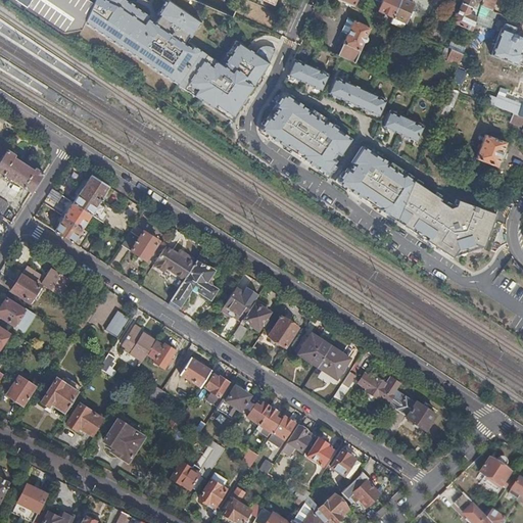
[(13,0),(63,32),(82,30),(84,24),(94,0),(13,0)]
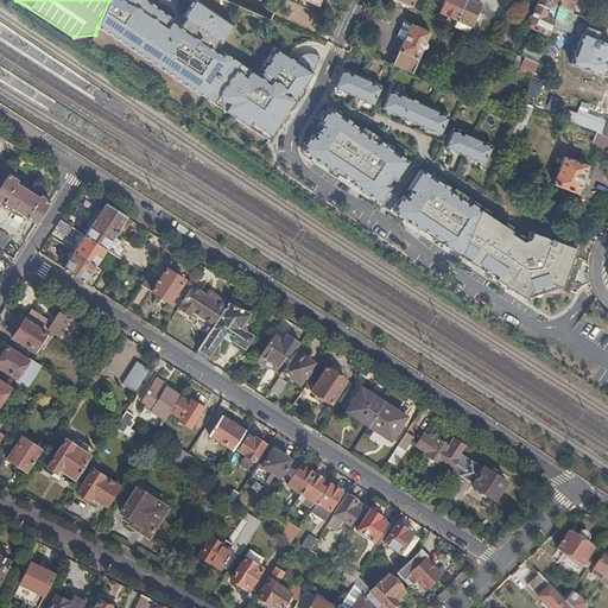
[(143,0),(109,0),(97,27),(207,100),(210,93),(217,97),(214,103),(248,127),(251,124),(271,137),(314,74),(320,58),(314,56),(309,55),(305,56),(302,58),(298,63),(293,59),(277,50),(259,77),(255,75),(240,64),(236,70),(229,65),(233,59),(225,54),(222,57),(215,52),(215,49),(219,43),(222,44),(234,26),(195,0),(182,19),(185,20),(182,27),(177,27),(171,23),(173,20),(143,0)]
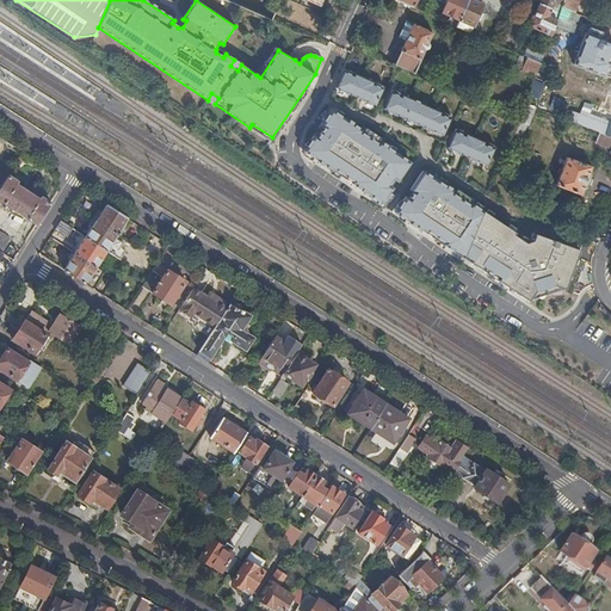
[(458,22),(468,0),(449,0),(443,13),(458,22)]
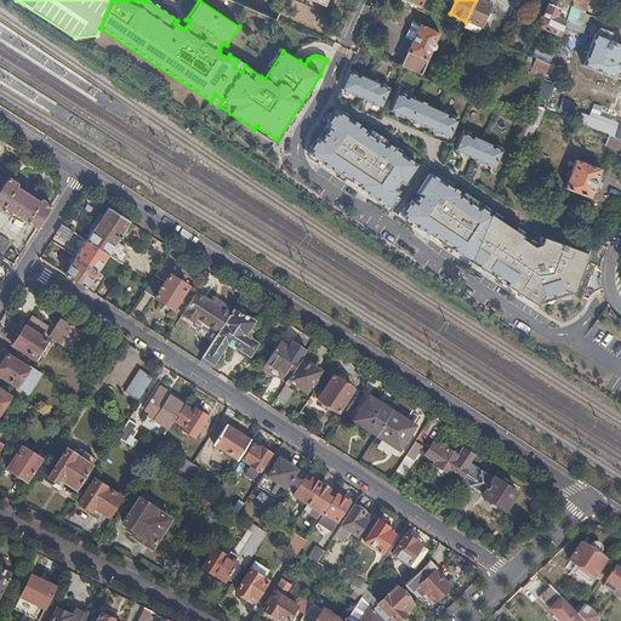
[(476,0),(466,22),(463,28),(478,35),(484,20),(490,6),(477,0),(476,0)]
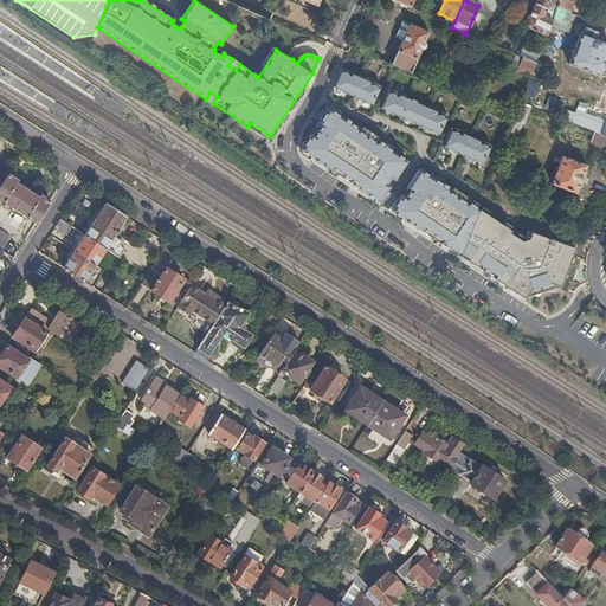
[(554,13),(559,0),(537,0),(535,5),(554,13)]
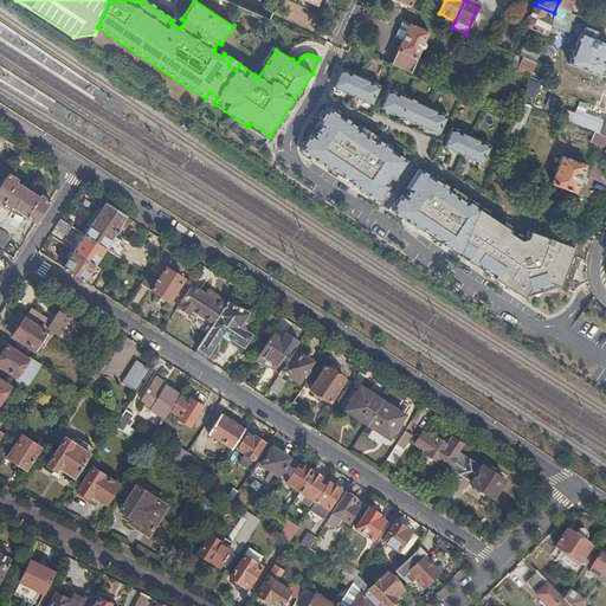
[(559,0),(558,6),(556,7),(569,12),(573,0),(559,0)]
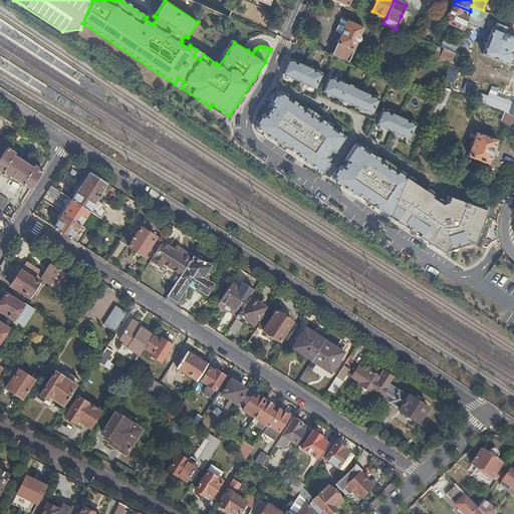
[(470,11),(454,4),(450,14),(447,14),(443,22),(463,31),(470,11)]
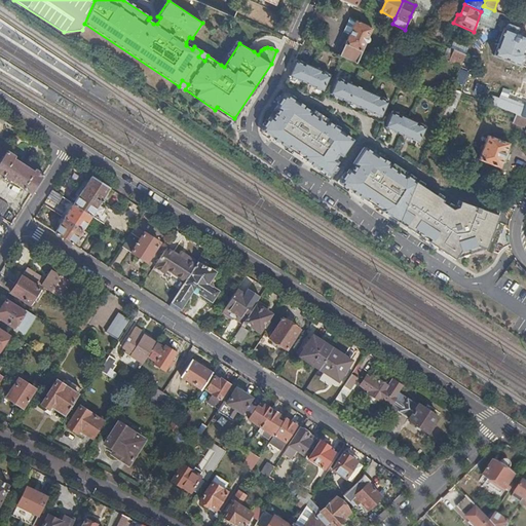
[(480,17),(478,22),(482,23),(486,11),(496,15),(497,11),(494,10),(483,6),(482,11),(480,17)]
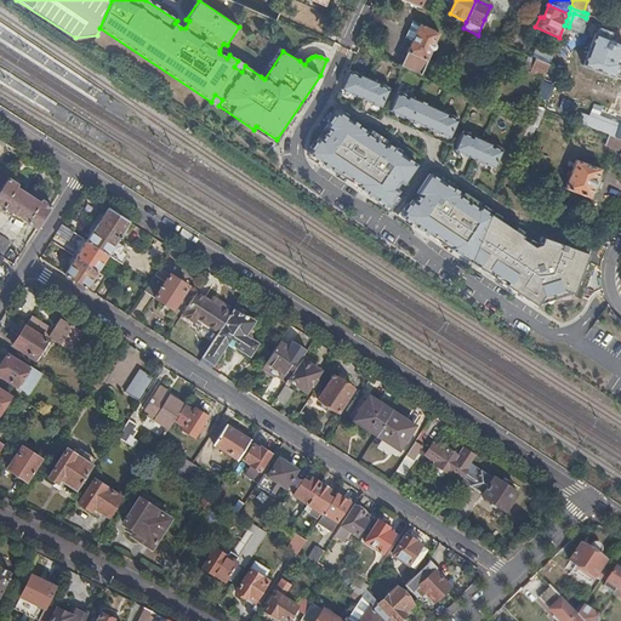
[(574,13),(569,27),(576,29),(582,27),(586,18),(574,13)]
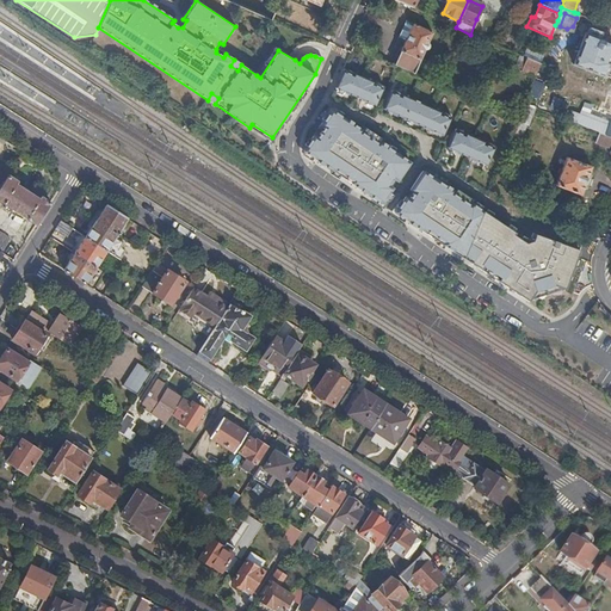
[(485,23),(476,19),(470,35),(479,38),(485,23)]
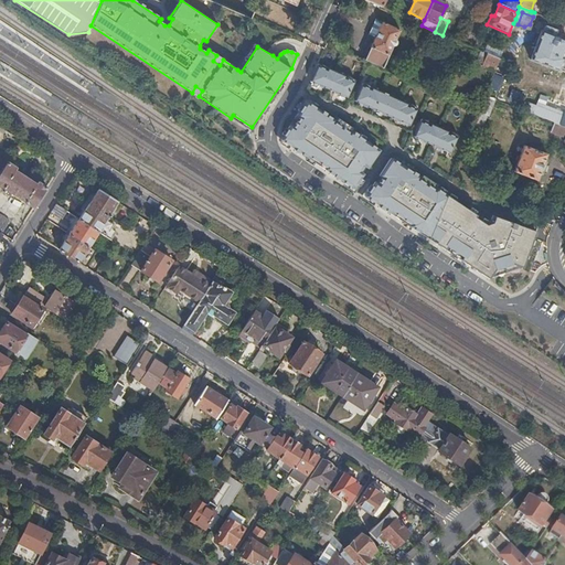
[(375,39),(383,23),(376,21),(370,35),(375,39)]
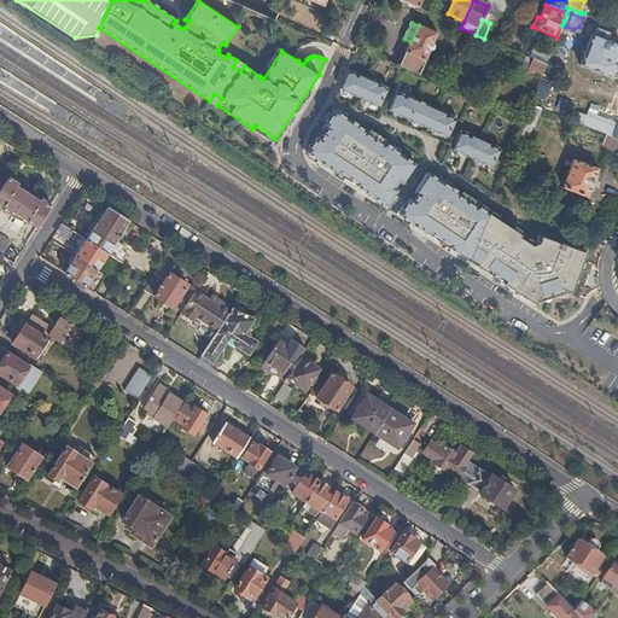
[(400,66),(419,75),(438,34),(419,25),(410,42),(406,53),(400,66)]
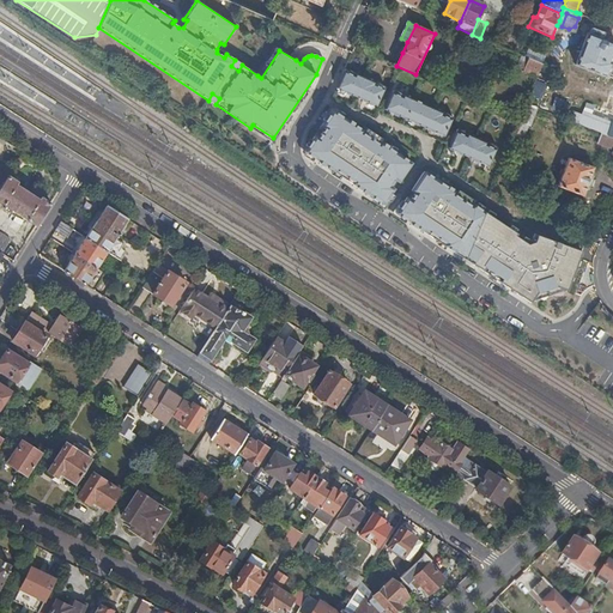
[(576,65),(606,78),(607,76),(612,78),(612,65),(612,64),(611,62),(612,54),(612,43),(588,34),(576,65)]
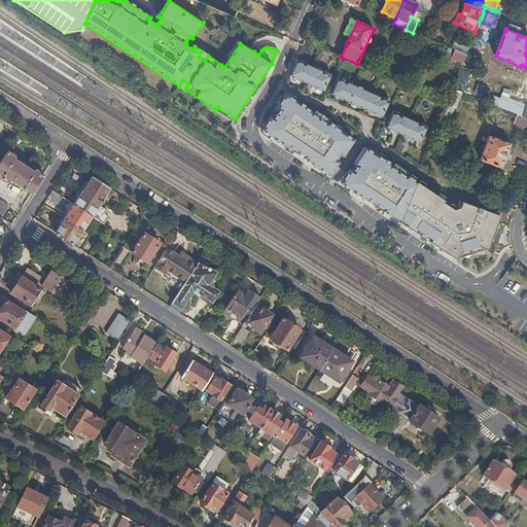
[(240,43),(237,41),(221,65),(224,67),(240,43)]
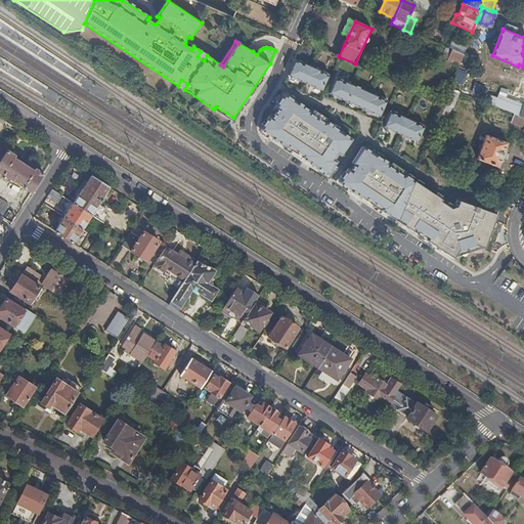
[(464,57),(467,47),(452,41),(448,50),(464,57)]
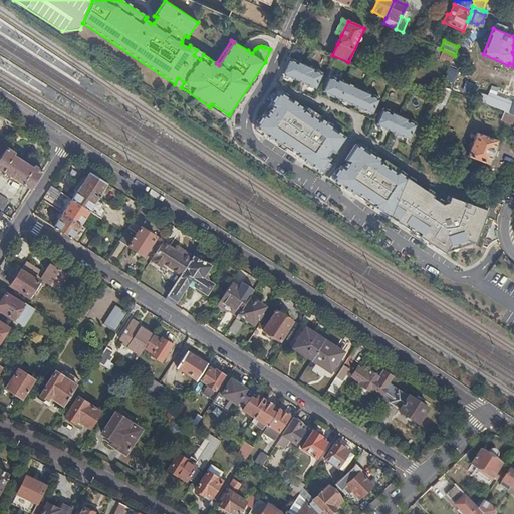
[(327,53),(332,55),(337,44),(332,42),(327,53)]
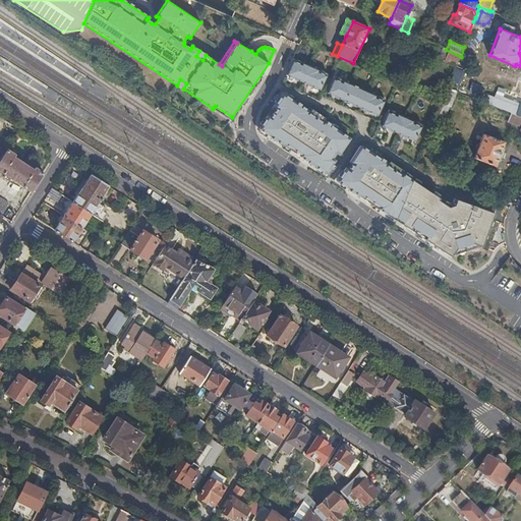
[(446,50),(444,49),(441,58),(446,61),(445,62),(457,68),(461,57),(446,50)]
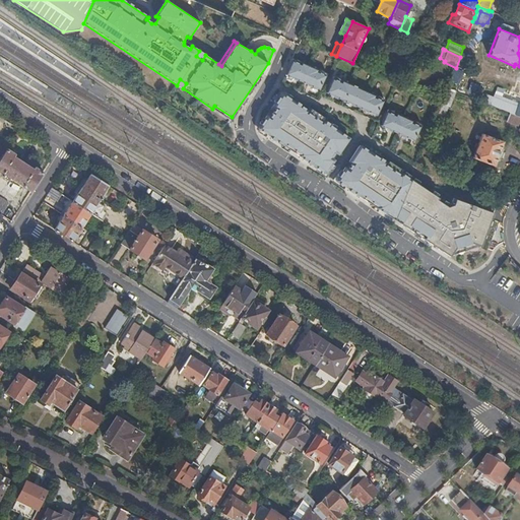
[(205,55),(199,51),(196,56),(202,60),(205,55)]
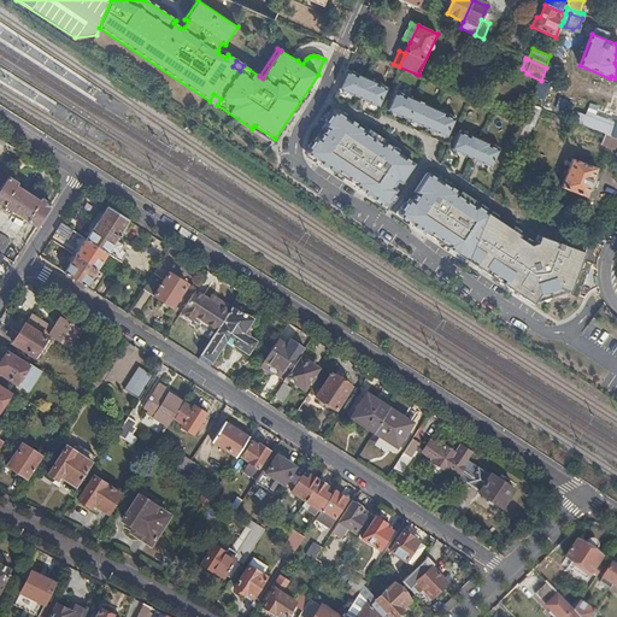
[(389,88),(348,70),(340,89),(381,107),(389,88)]
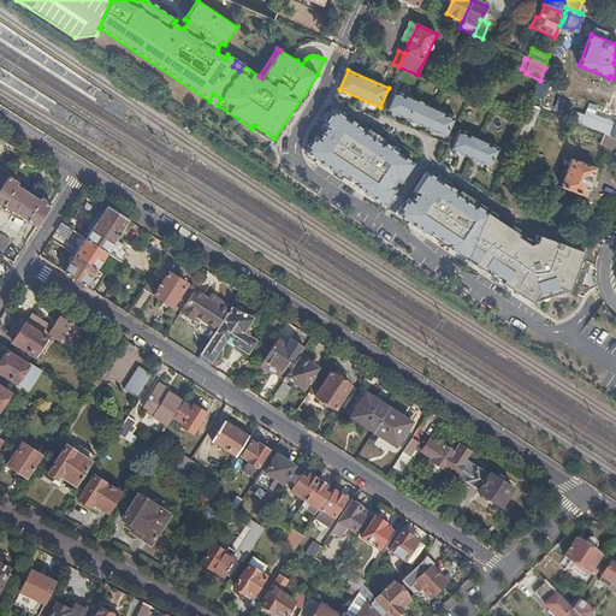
[(457,119),(396,92),(388,111),(448,138),(457,119)]
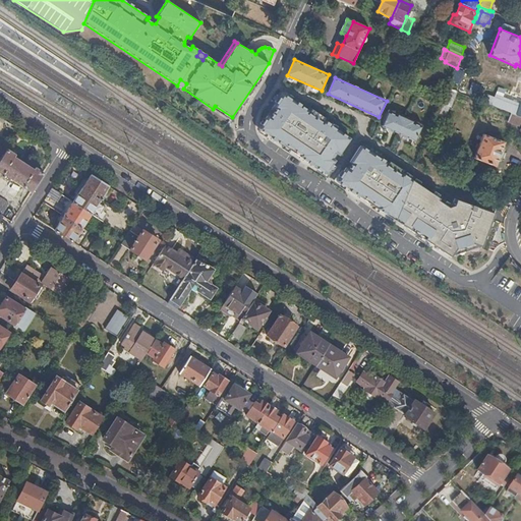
[(180,79),(177,85),(183,89),(186,83),(180,79)]
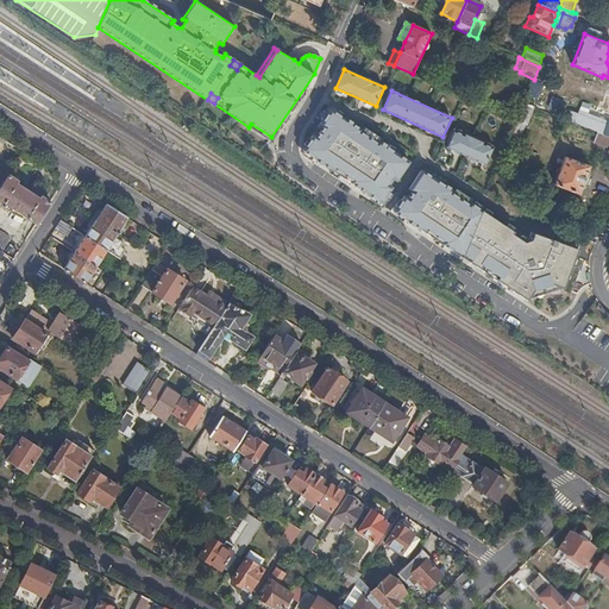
[(533,107),(525,104),(518,123),(527,125),(533,107)]
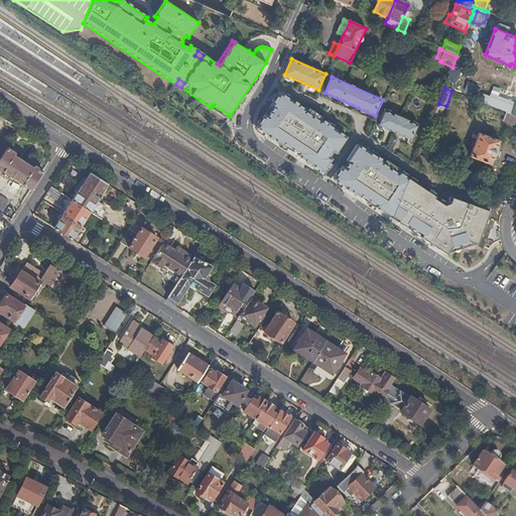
[(347,137),(279,92),(271,106),(274,108),(268,116),(265,114),(256,127),(323,172),(332,159),(329,157),(333,151),(336,153),(347,137)]
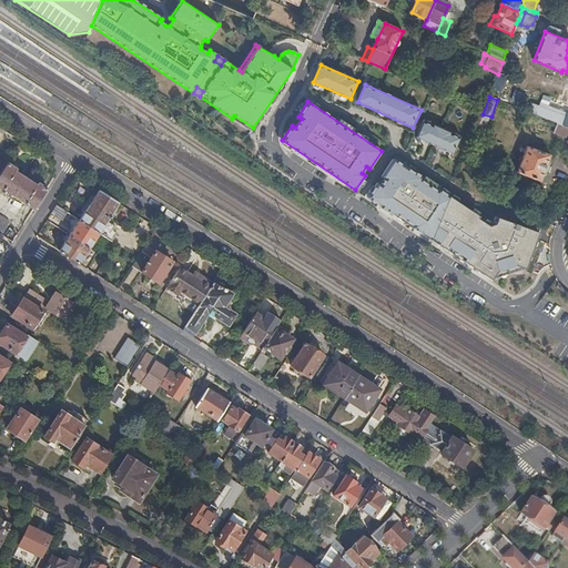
[(567,113),(540,103),(536,114),(558,123),(567,127),(567,113)]
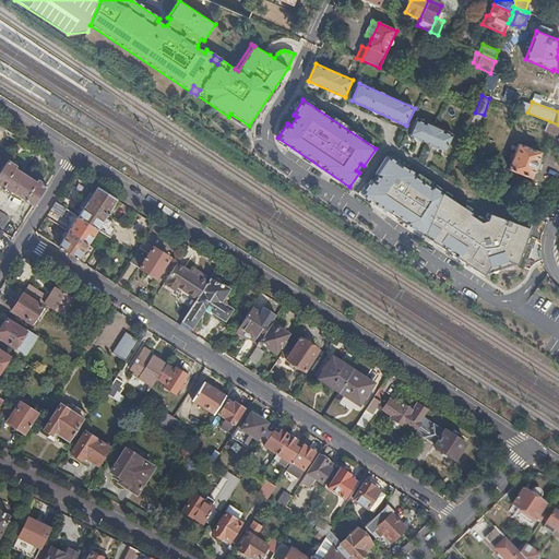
[(230,114),(228,117),(247,129),(249,126),(230,114)]
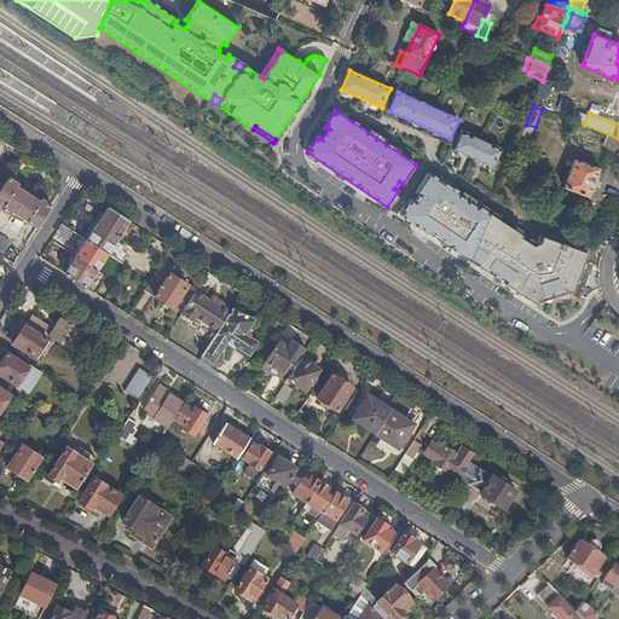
[(503,150),(463,132),(453,151),(495,169),(503,150)]
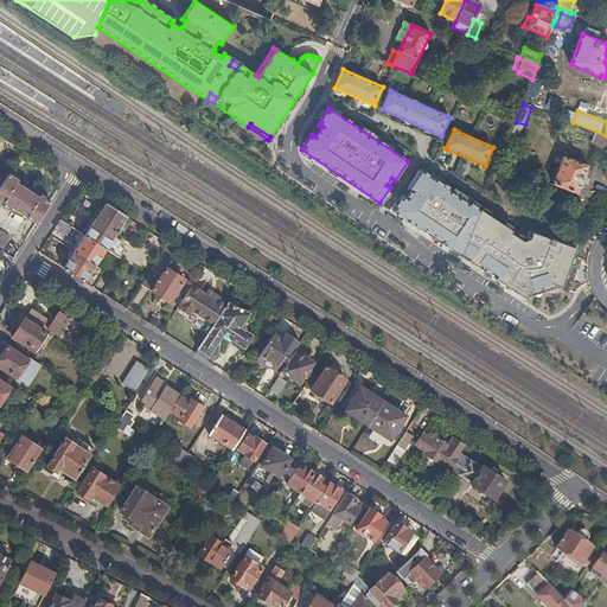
[(606,149),(606,152),(606,135),(596,132),(593,141),(606,146),(606,149)]
